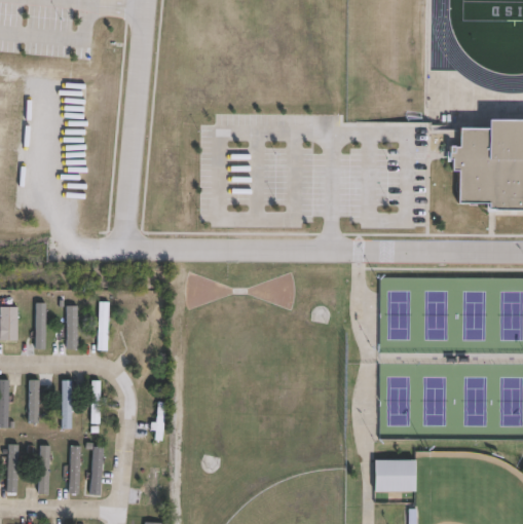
[(522,211),(486,211),(486,202),(456,202),(456,170),(449,170),(449,157),(446,157),(446,145),(452,144),(452,146),(455,146),(455,138),(455,126),(482,126),(482,118),(522,118),(522,211)]
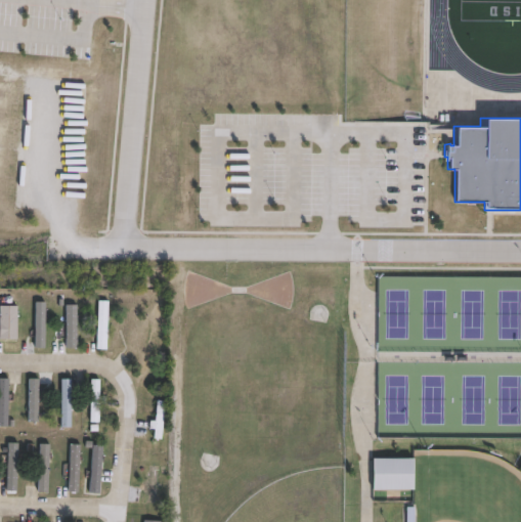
[(47,299),(36,299),(36,345),(47,345),(47,299)]
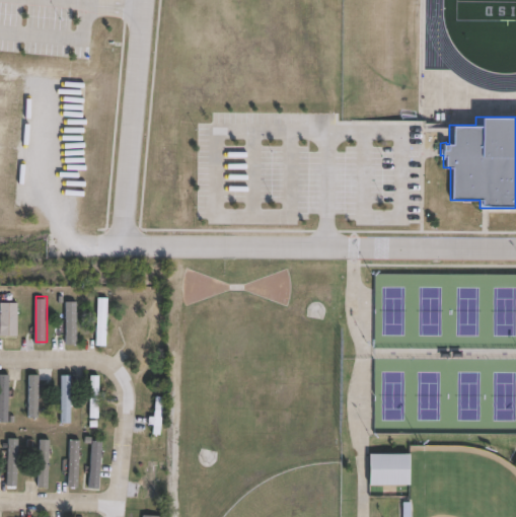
[(109,297),(107,345),(97,344),(99,296),(109,297)]
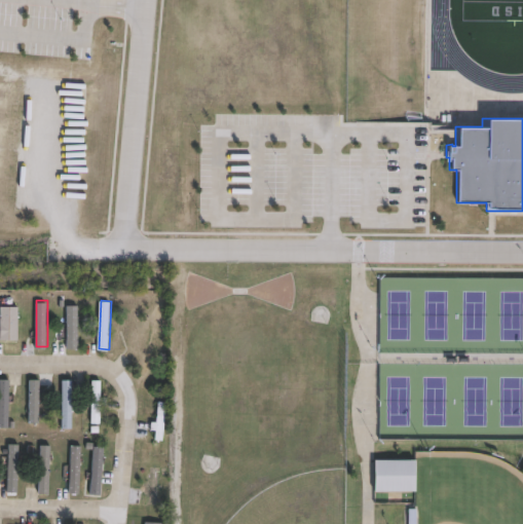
[(20,338),(20,304),(1,304),(1,338),(20,338)]
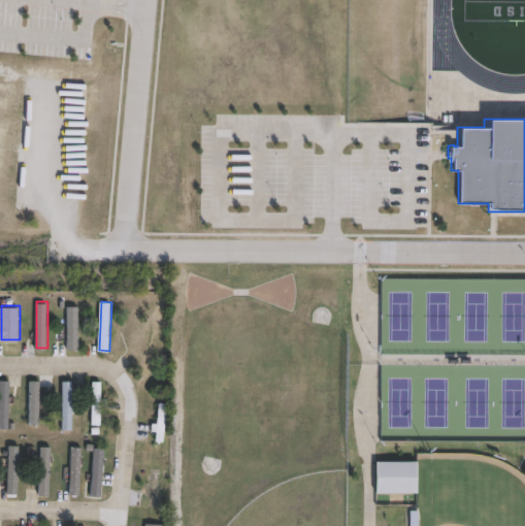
[(8,427),(0,429),(0,379),(11,381),(8,427)]
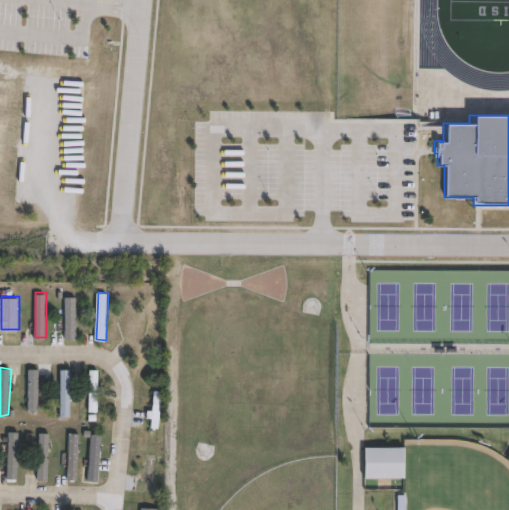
[(69,370),(70,416),(60,415),(59,369),(69,370)]
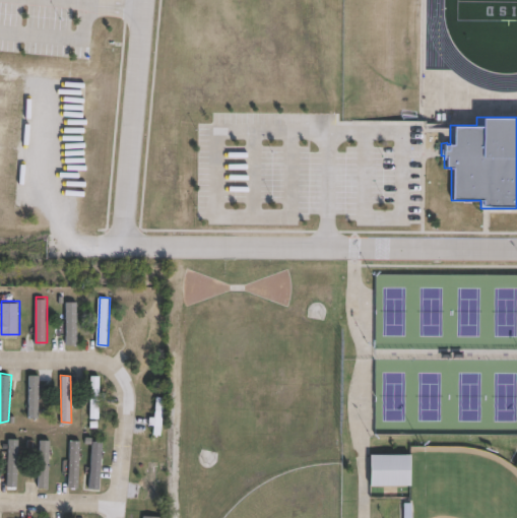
[(99,376),(98,426),(88,425),(90,376),(99,376)]
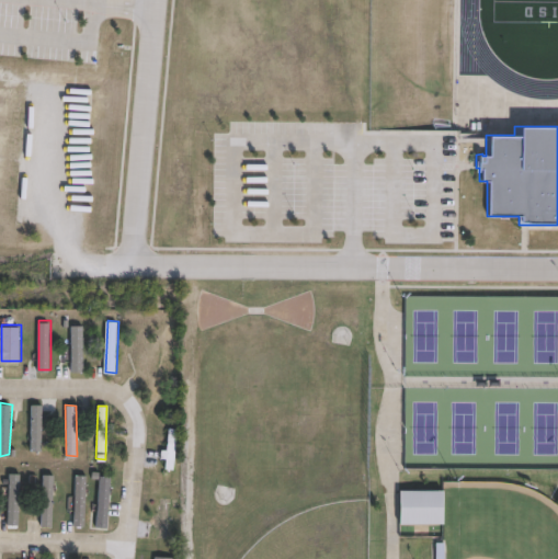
[(178,428),(174,469),(166,468),(166,457),(160,457),(160,449),(168,449),(168,428),(178,428)]
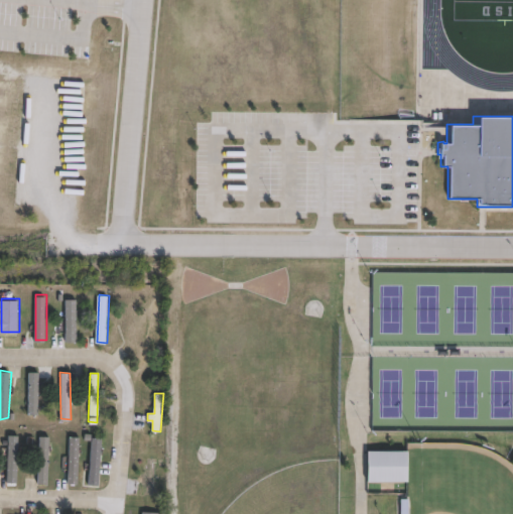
[(14,484),(6,484),(8,435),(17,434),(14,484)]
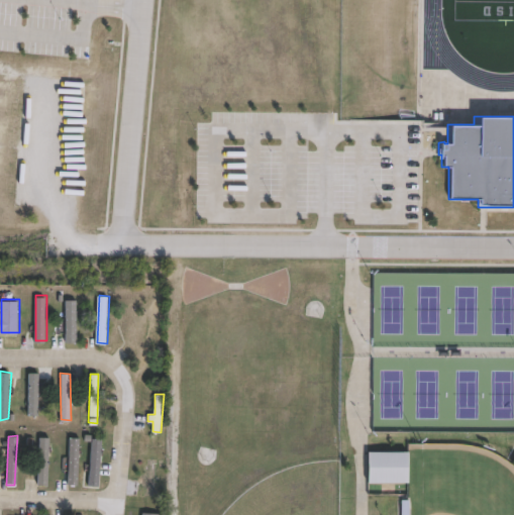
[(48,436),(47,485),(37,484),(37,435),(48,436)]
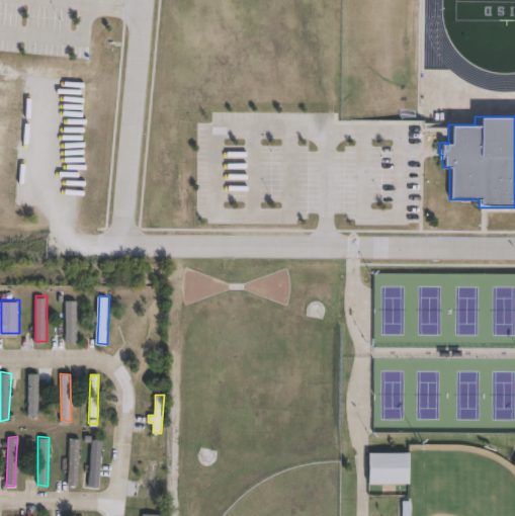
[(84,439),(82,487),(72,486),(74,438),(84,439)]
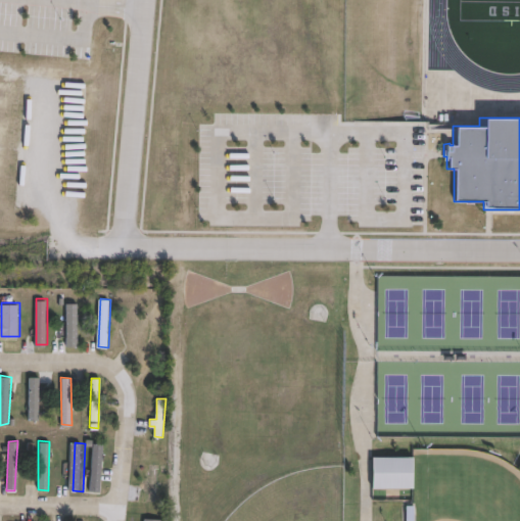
[(103,443),(100,491),(89,491),(92,442),(103,443)]
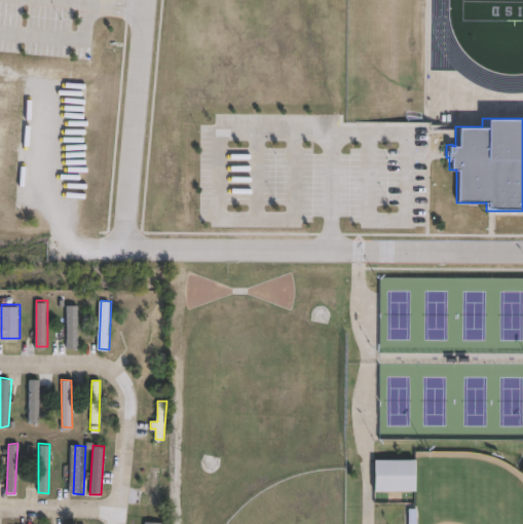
[(412,491),(372,491),(373,459),(412,459),(412,491)]
